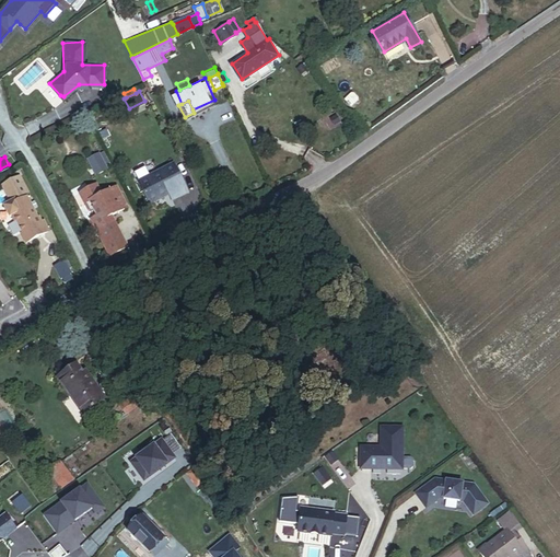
[(106,166),(103,160),(90,166),(93,173),(106,166)]
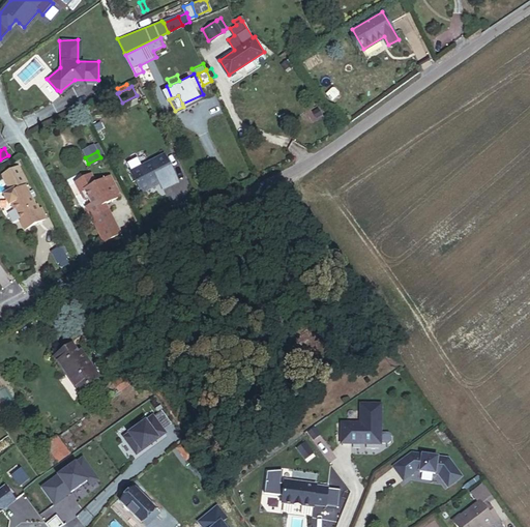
[(178,179),(165,152),(131,170),(142,191),(160,181),(164,186),(178,179)]
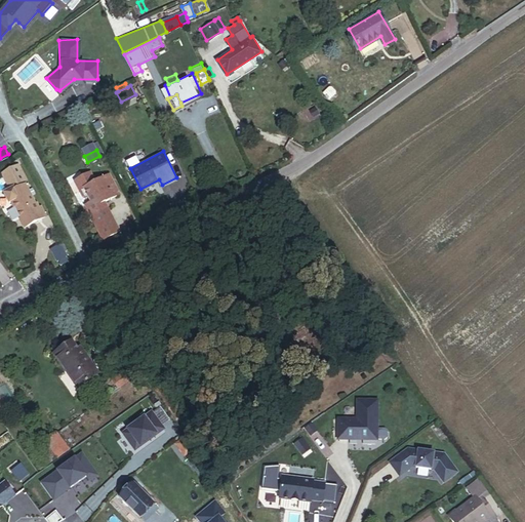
[(10,188),(3,191),(9,201),(12,199),(21,215),(19,216),(25,225),(45,213),(41,204),(37,206),(26,184),(28,182),(18,163),(5,170),(13,186),(10,188)]
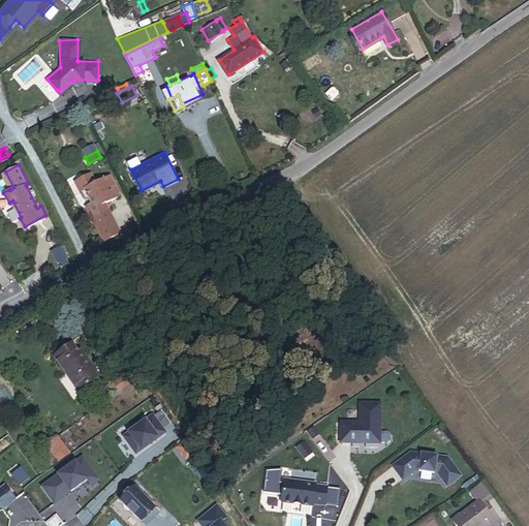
[(13,187),(5,172),(2,174),(10,189),(13,187)]
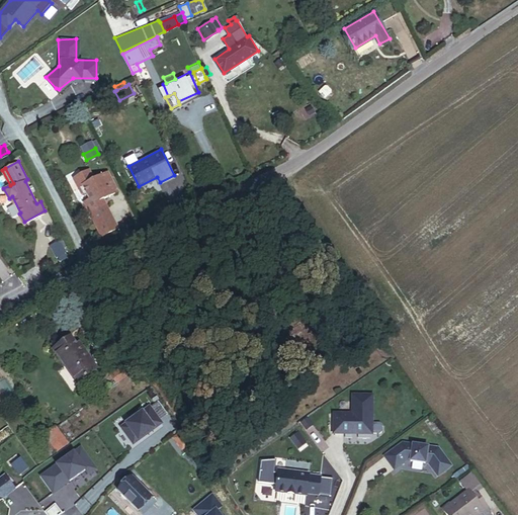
[(118,189),(108,170),(94,177),(89,168),(74,176),(82,191),(87,193),(88,192),(90,196),(84,200),(102,233),(117,226),(103,197),(118,189)]
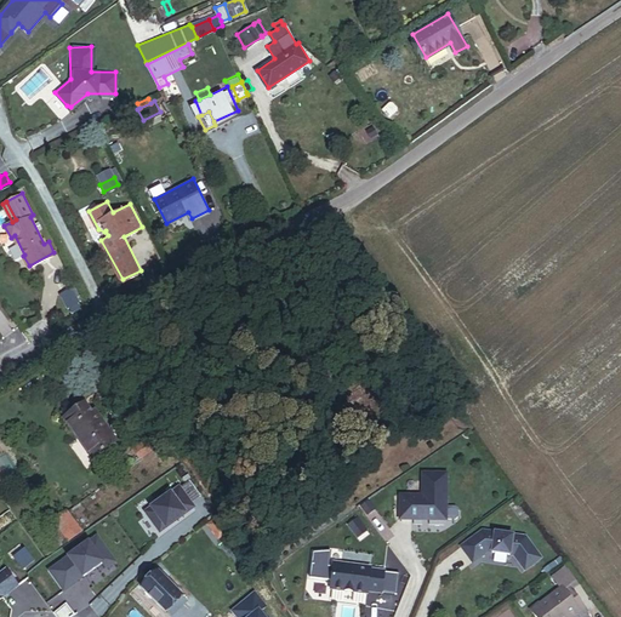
[(103,462),(121,449),(115,440),(95,411),(91,412),(84,403),(64,417),(93,457),(95,456),(98,460),(103,462)]
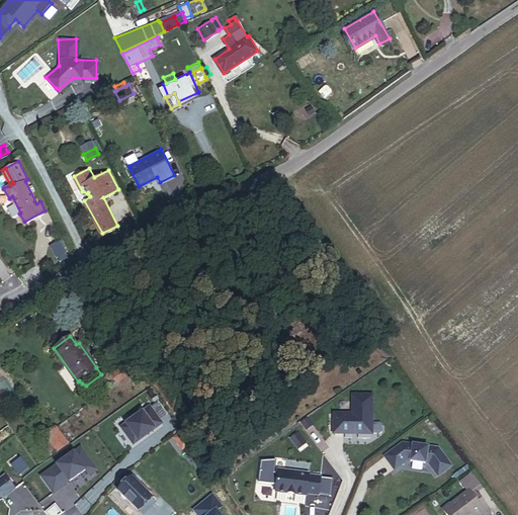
[(117,380),(128,373),(123,365),(112,373),(117,380)]
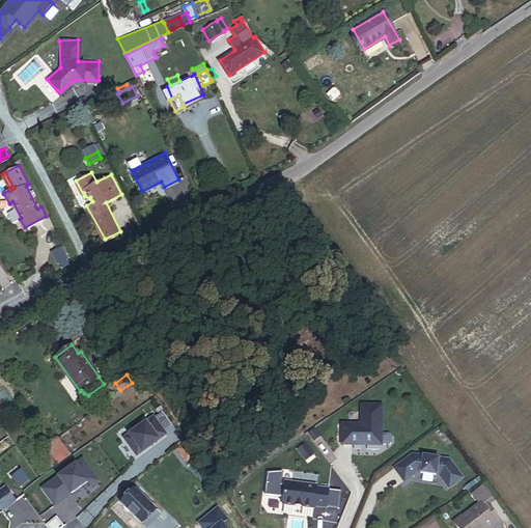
[(360,421),(340,420),(339,440),(379,442),(381,404),(361,403),(360,421)]
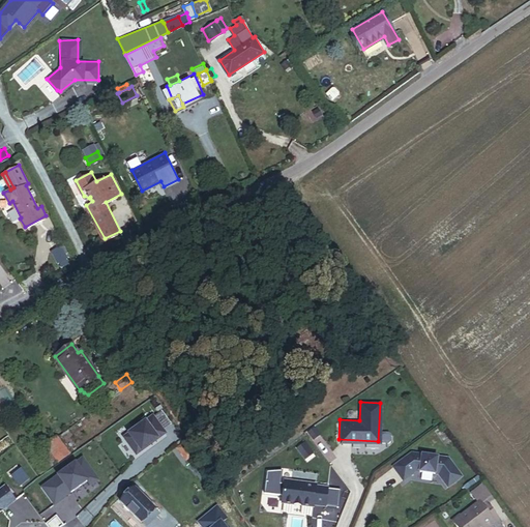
[(153,414),(124,436),(137,452),(166,432),(153,414)]
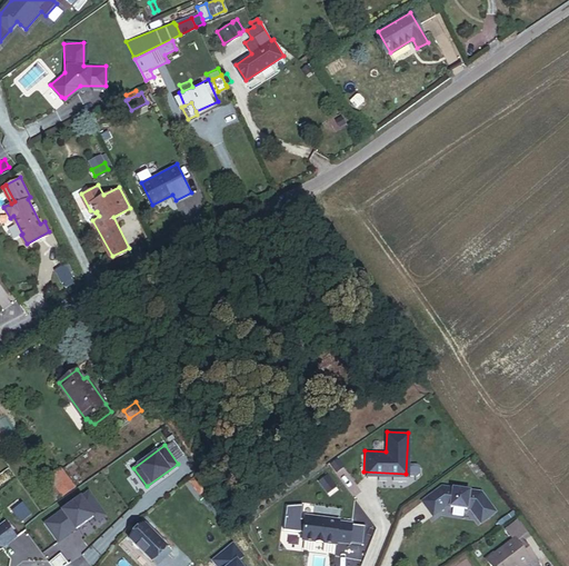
[(62,496),(75,487),(61,468),(49,477),(62,496)]
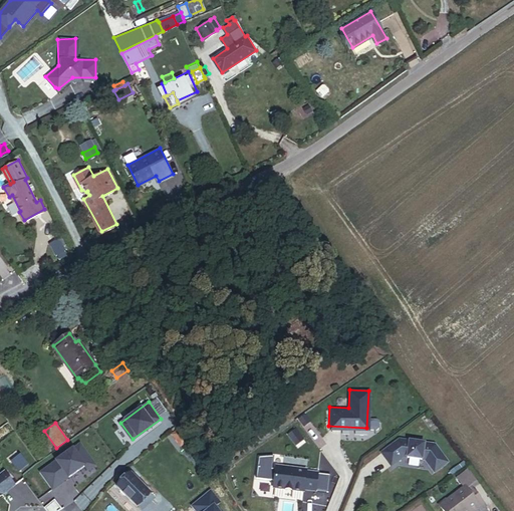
[(180,445),(187,440),(178,428),(171,432),(180,445)]
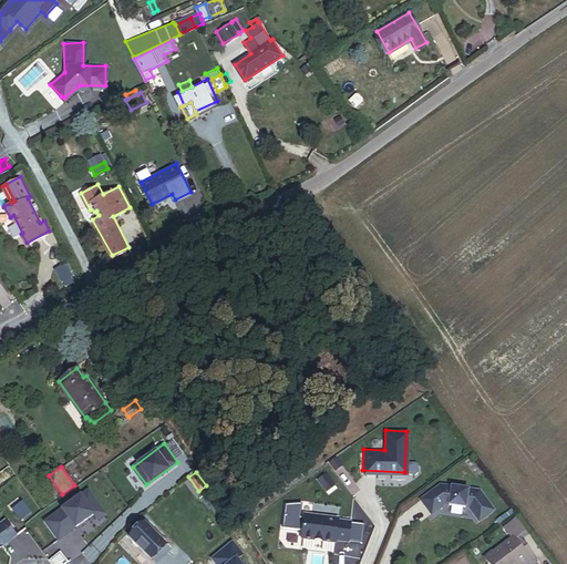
[(493,509),(478,490),(439,484),(420,499),(431,513),(444,503),(468,506),(478,520),(493,509)]
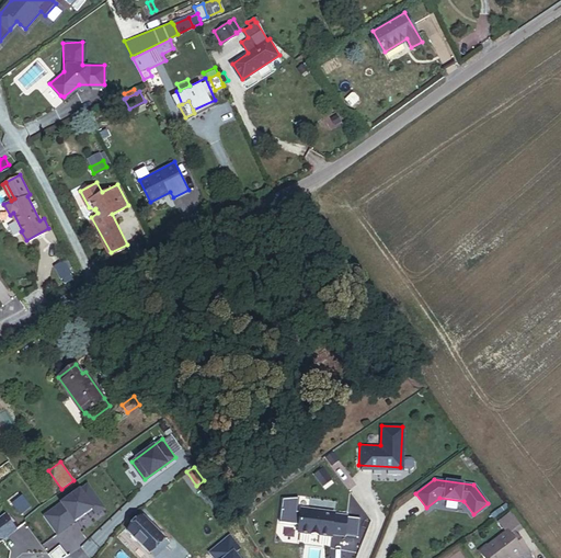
[(58,532),(92,507),(96,512),(104,505),(88,484),(45,514),(58,532)]
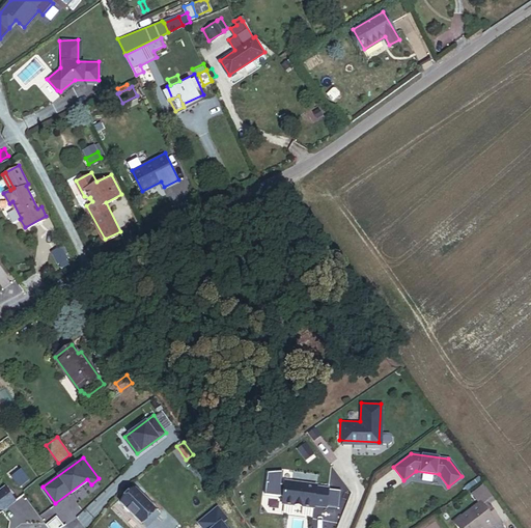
[(27,477),(22,470),(16,475),(21,482),(27,477)]
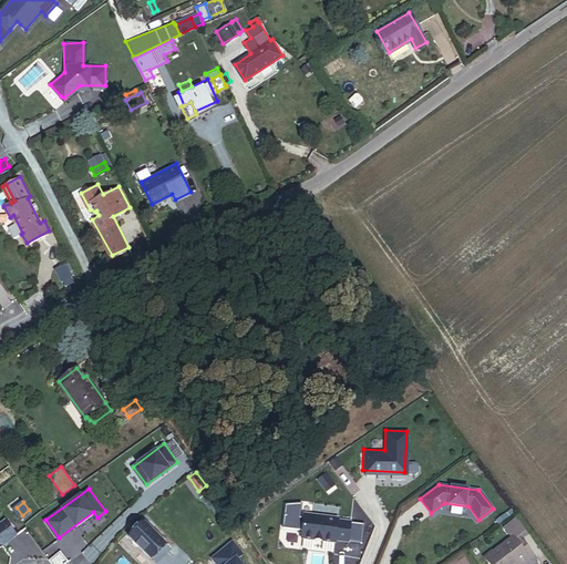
[(338,516),(305,512),(301,535),(334,540),(336,537),(348,540),(351,521),(338,519),(338,516)]
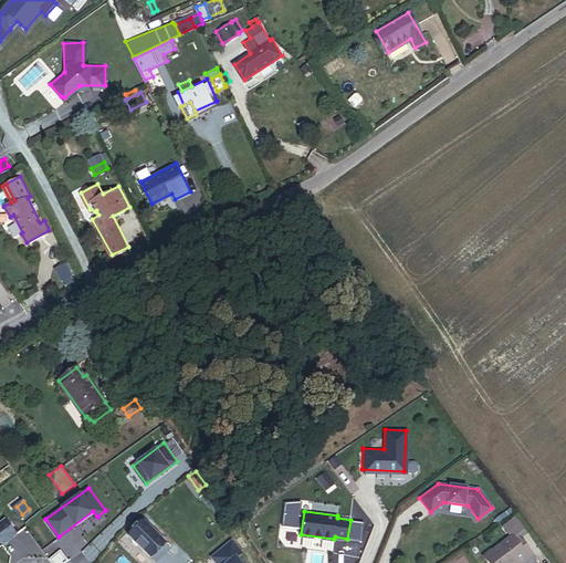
[(6,517),(0,520),(0,544),(17,532),(6,517)]
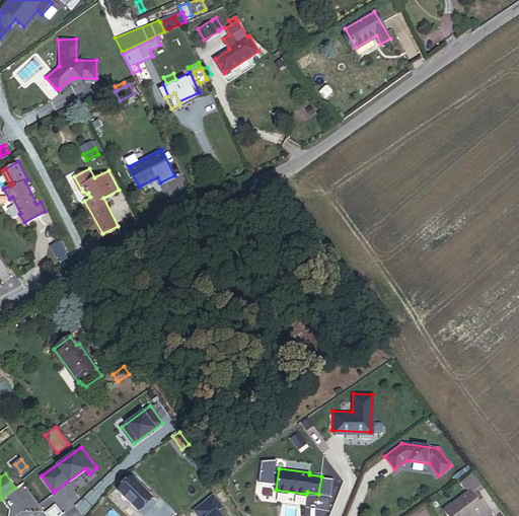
[(489,507),(475,490),(479,487),(469,473),(459,481),(466,490),(442,508),(447,515),(472,515),(478,512),(480,514),(489,507)]
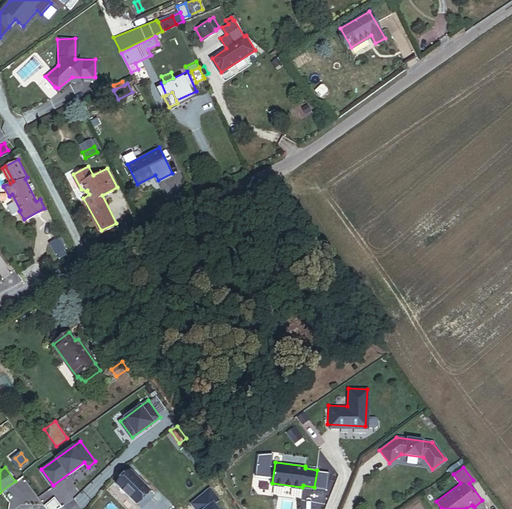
[(145,494),(149,490),(131,471),(117,485),(136,503),(145,494)]
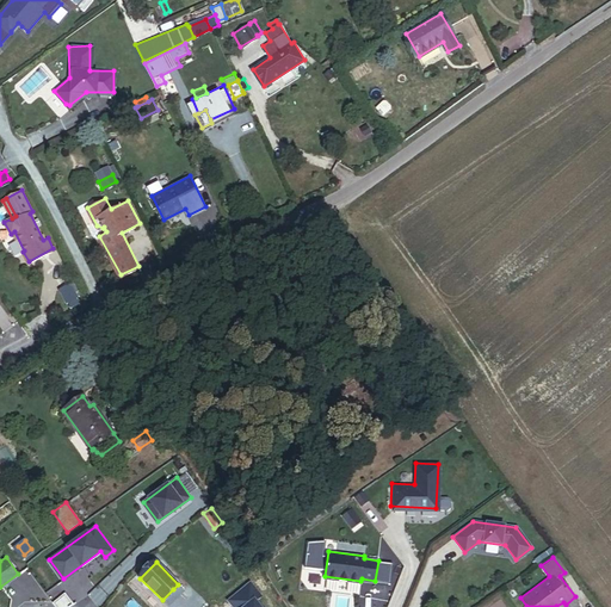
[(260,595),(251,582),(229,599),(235,606),(261,606),(255,599),(260,595)]
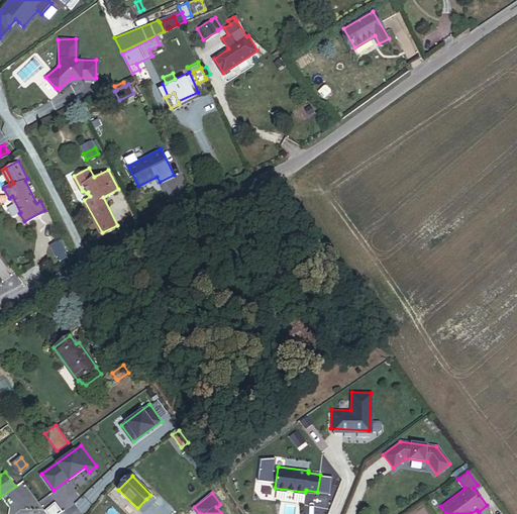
[(146,499),(150,504),(156,499),(150,495),(146,499)]
